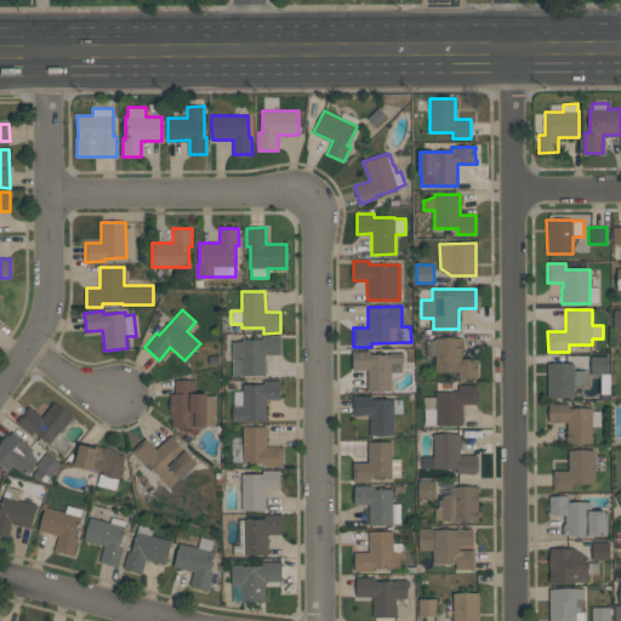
[(265,375),(232,375),(232,341),(241,341),(241,340),(263,339),(263,335),(280,335),(280,354),(265,354),(265,375)]
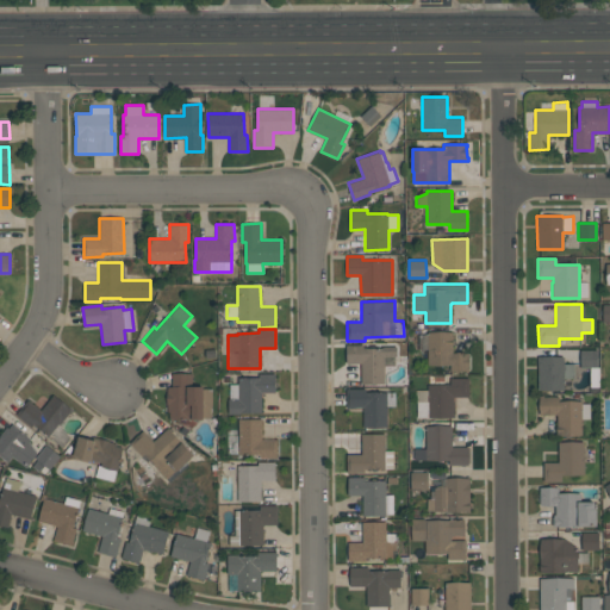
[(452,331),(452,354),(468,354),(470,371),(468,371),(468,372),(465,372),(465,371),(450,371),(450,365),(428,365),(428,349),(418,349),(418,334),(428,334),(428,331),(452,331)]
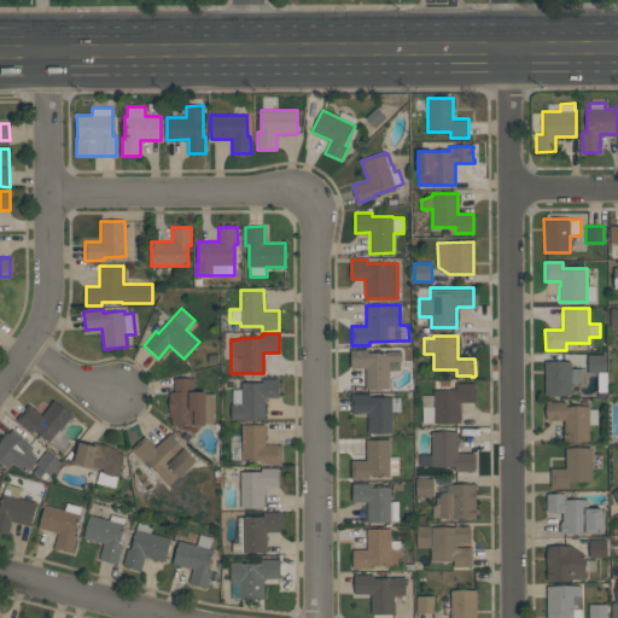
[(366,389),(366,368),(350,368),(350,349),(368,349),(368,353),(386,353),(386,351),(401,350),(401,361),(389,361),(389,389),(366,389)]
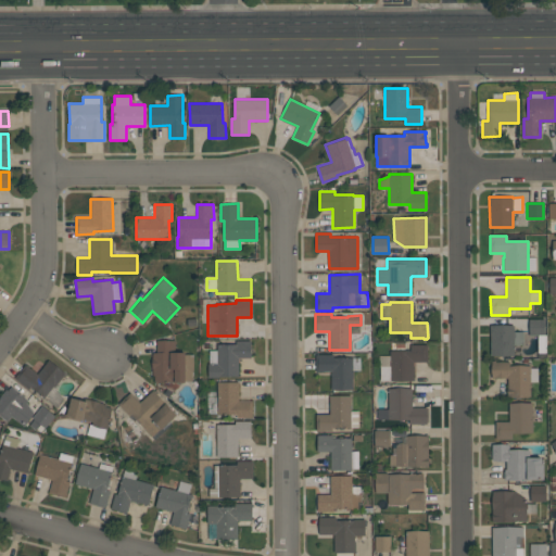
[(544,336),(529,336),(529,319),(544,319),(544,336)]
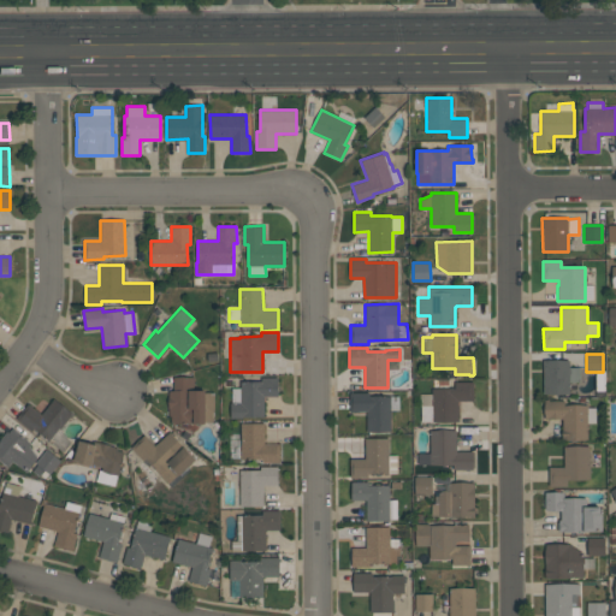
[(543,394),(543,360),(569,360),(569,367),(579,367),(579,381),(569,381),(569,394),(543,394)]
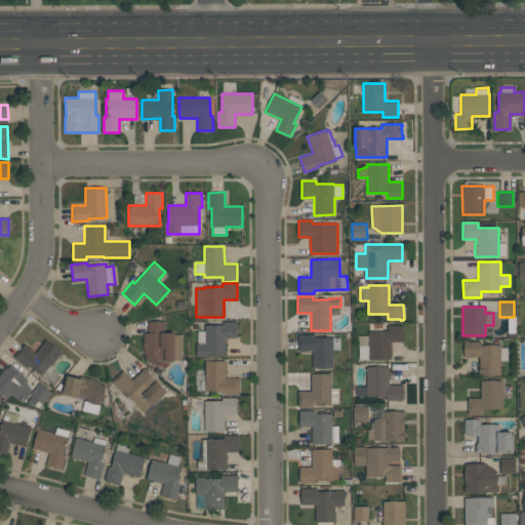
[(165,321),(165,332),(175,332),(175,334),(183,334),(183,360),(175,360),(175,361),(146,361),(146,354),(144,352),(144,333),(148,333),(148,321),(165,321)]
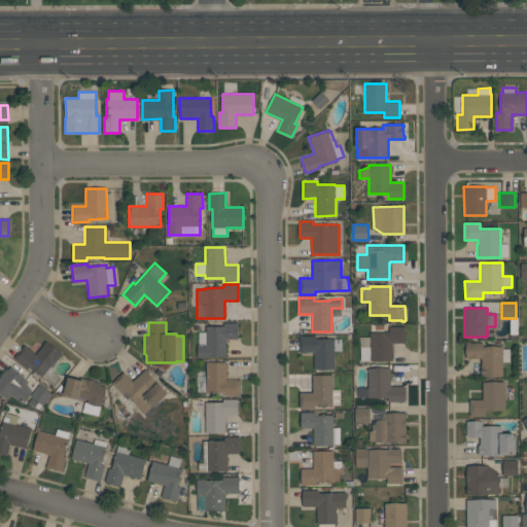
[(225,356),(207,356),(207,357),(197,358),(197,326),(223,325),(223,322),(237,322),(238,339),(225,339),(225,356)]
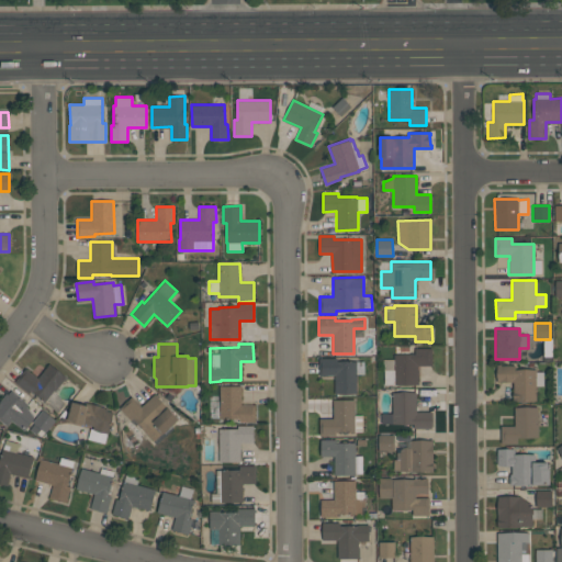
[(431,366),(418,366),(418,384),(384,385),(383,359),(394,359),(394,355),(414,355),(414,348),(431,348),(431,366)]
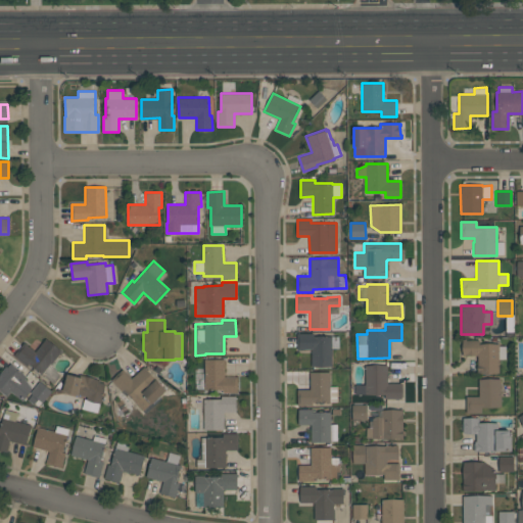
[(312,366),(312,349),(297,349),(297,333),(314,333),(314,336),(331,336),(331,366),(312,366)]
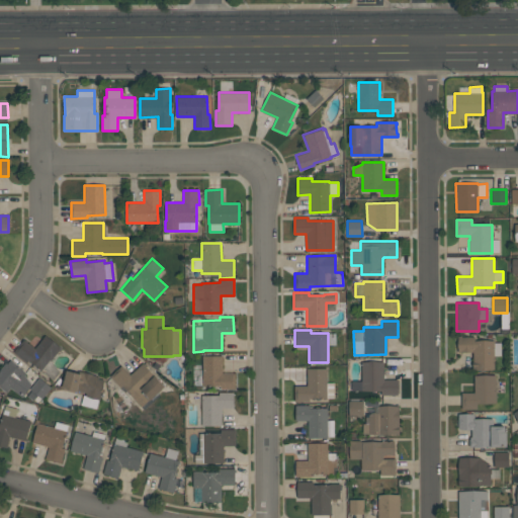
[(28,360),(26,362),(13,352),(23,339),(34,348),(46,335),(61,348),(42,371),(28,360)]
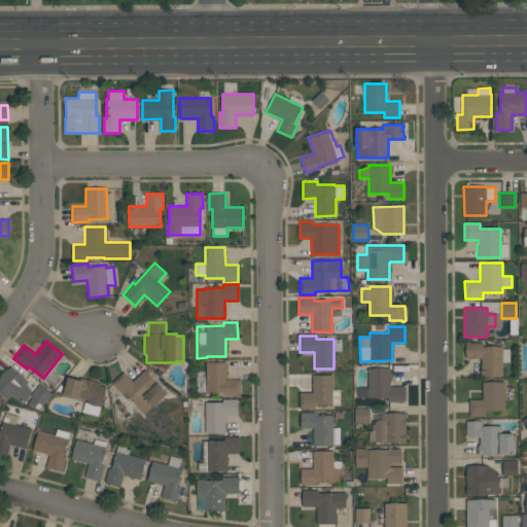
[(510,361),(502,361),(502,376),(482,376),(482,374),(481,374),(481,366),(481,358),(480,358),(469,358),(465,358),(465,342),(469,341),(469,343),(483,342),(483,347),(502,346),(502,349),(510,349),(510,361)]
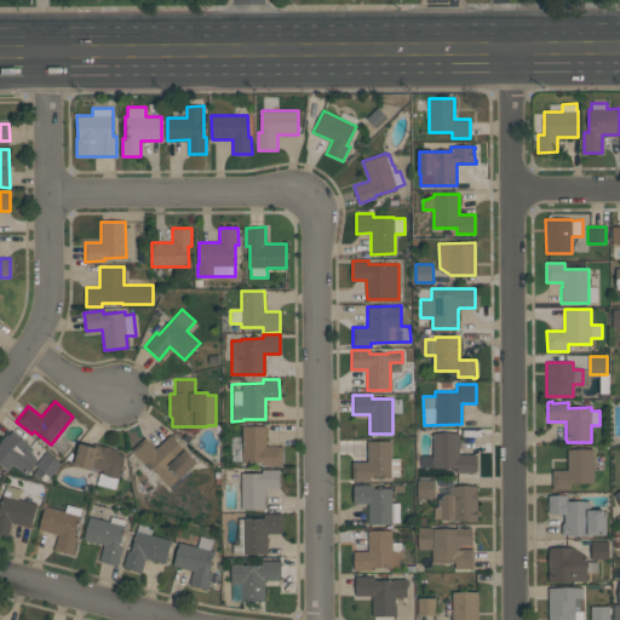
[(264,461),(242,461),(242,425),(267,425),(267,446),(281,446),(281,465),(264,465),(264,461)]
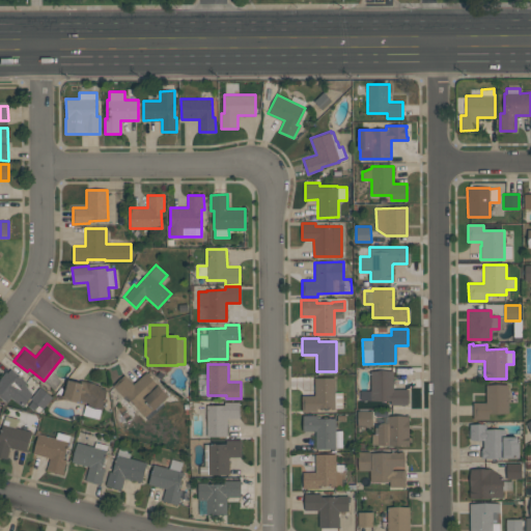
[(32,394),(22,408),(10,397),(6,402),(0,397),(0,379),(5,372),(7,373),(10,368),(23,379),(27,383),(25,384),(32,394)]
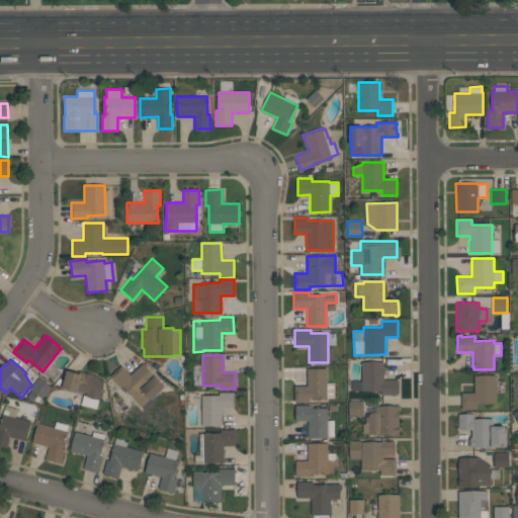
[(398,395),(381,395),(381,391),(351,391),(351,380),(361,380),(361,362),(383,362),(383,379),(398,379),(398,395)]
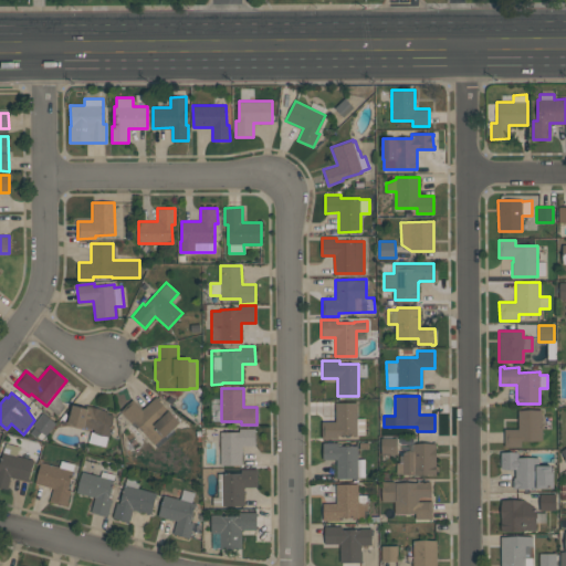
[(179,421),(155,444),(134,421),(132,423),(121,411),(133,399),(142,410),(156,397),(179,421)]
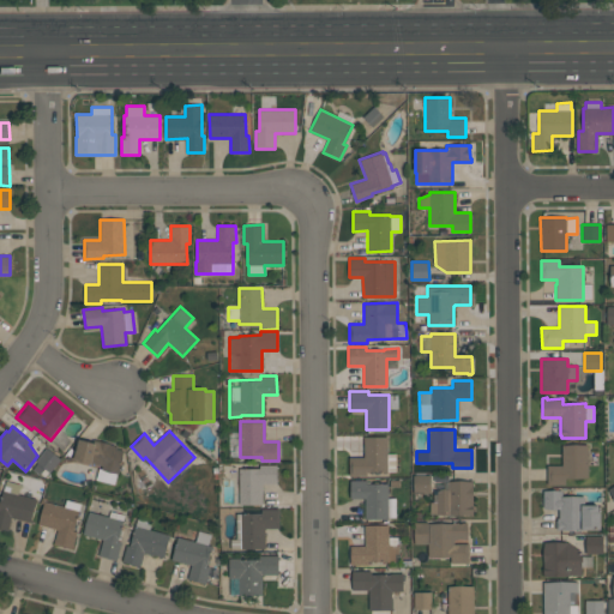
[(387,471),(367,471),(367,476),(348,476),(348,457),(363,457),(363,437),(387,437),(387,453),(396,453),(396,471),(387,471)]
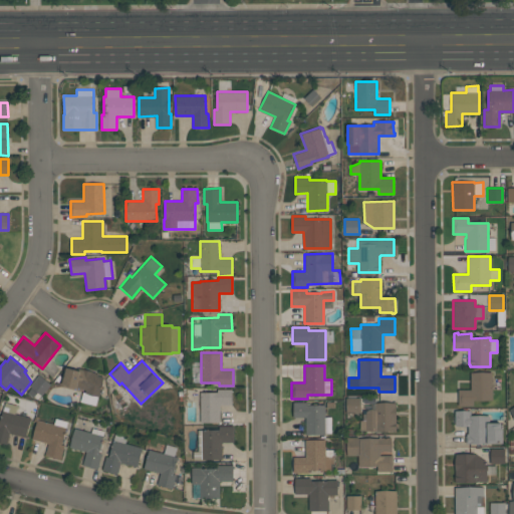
[(79,402),(82,392),(84,392),(85,390),(77,388),(77,389),(61,384),(66,367),(78,370),(78,368),(95,372),(95,373),(98,374),(98,375),(103,376),(98,397),(97,396),(95,406),(79,402)]
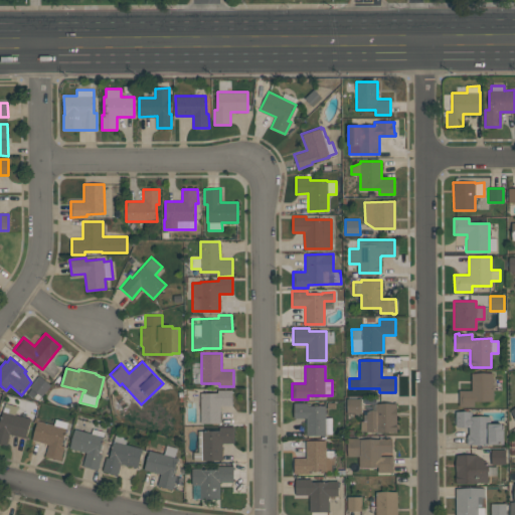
[(493,373),(493,400),(474,401),(474,406),(459,406),(459,390),(472,390),(471,373),(493,373)]
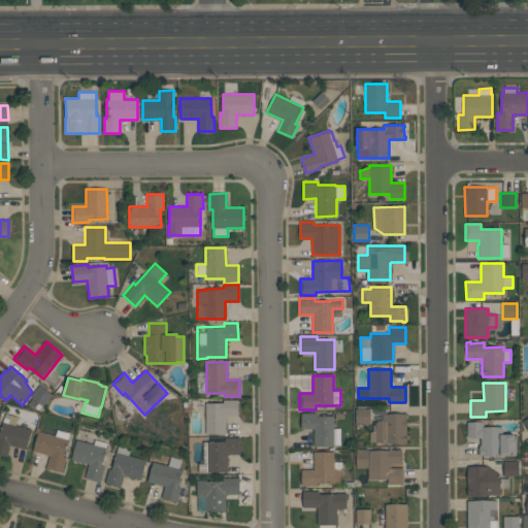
[(42,406),(41,405),(38,410),(34,407),(33,408),(28,403),(33,397),(31,396),(39,385),(52,395),(42,406)]
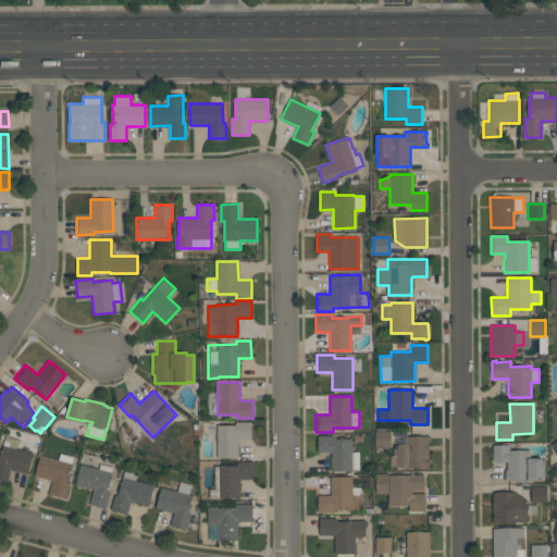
[(217,457),(217,424),(235,424),(235,421),(251,421),(251,440),(238,440),(238,457),(217,457)]
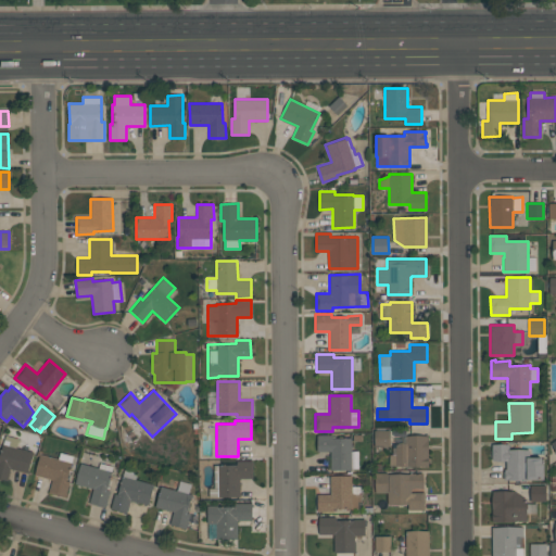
[(374,430),(390,430),(390,446),(374,446),(374,430)]
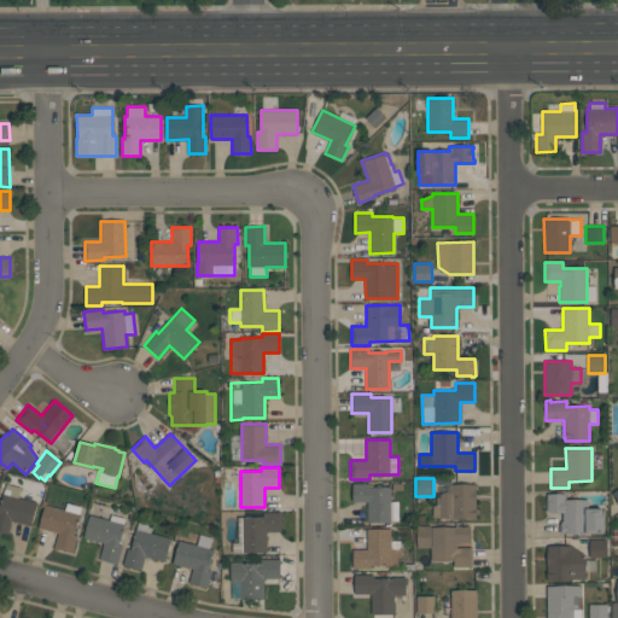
[(36,502),(30,525),(11,520),(7,534),(0,531),(0,505),(6,483),(21,488),(18,497),(36,502)]
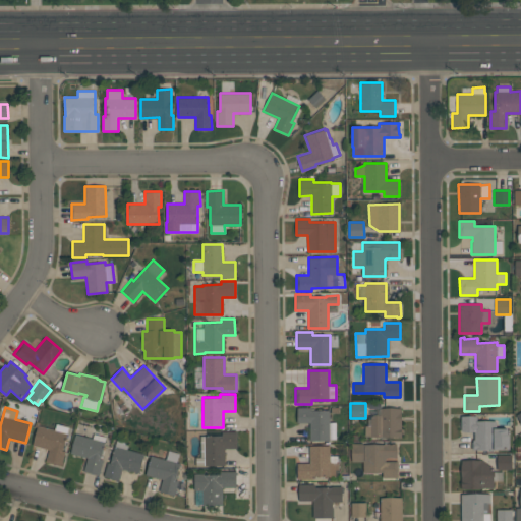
[(329,410),(329,441),(309,441),(309,423),(297,423),(297,407),(311,407),(311,408),(313,408),(313,410),(329,410)]
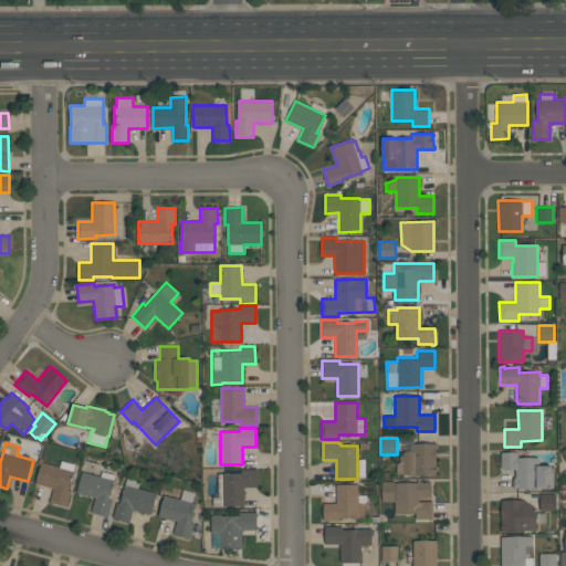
[(402,451),(412,451),(412,443),(436,443),(436,474),(402,474),(402,473),(396,473),(396,462),(402,462),(402,451)]
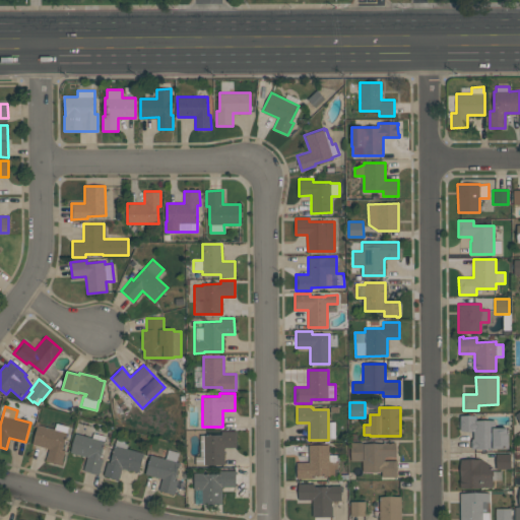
[(495,428),(507,428),(507,434),(509,434),(509,449),(471,449),(471,441),(471,439),(473,439),(473,431),(460,431),(460,415),(468,415),(468,413),(472,413),(472,415),(475,415),(475,420),(495,420),(495,428)]
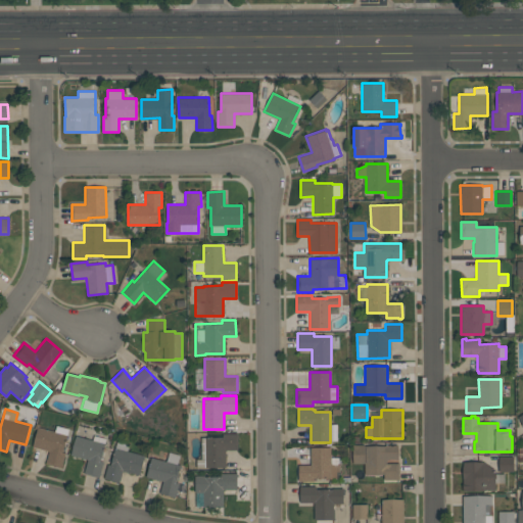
[(61,468),(46,463),(49,452),(33,446),(38,427),(54,431),(69,428),(62,452),(65,453),(61,468)]
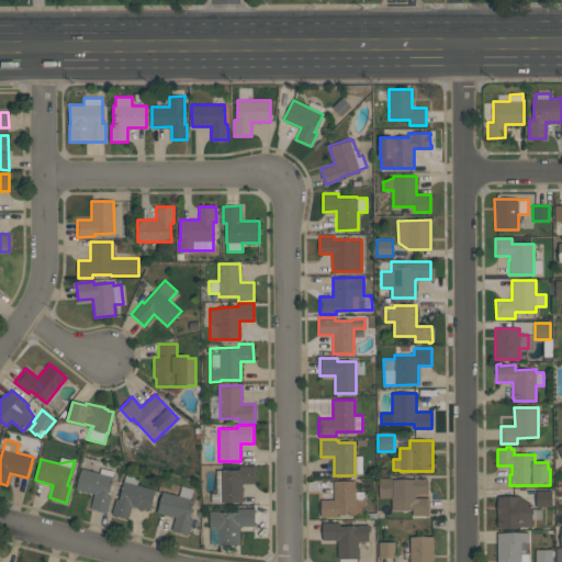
[(242,502),(211,502),(211,493),(216,493),(216,470),(239,470),(239,465),(256,465),(256,483),(242,483),(242,502)]
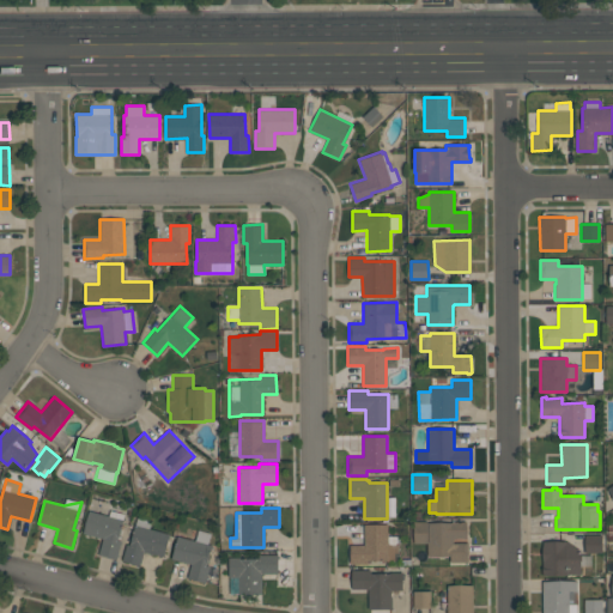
[(98,554),(103,539),(83,533),(89,510),(108,516),(110,510),(123,514),(122,520),(123,520),(117,540),(121,541),(116,559),(98,554)]
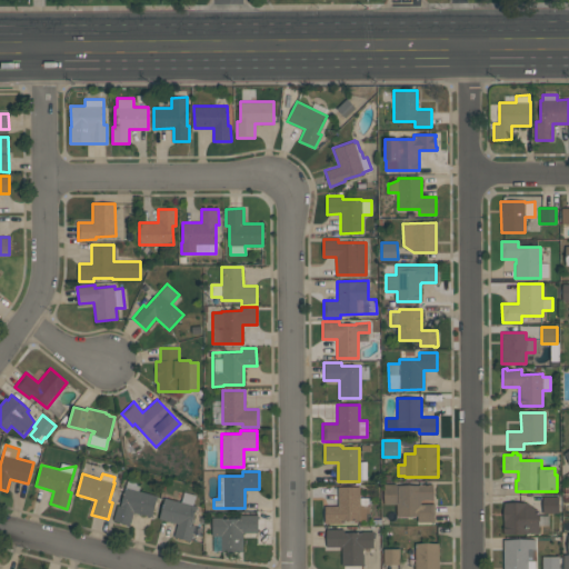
[(157,496),(151,517),(133,511),(130,525),(112,520),(117,505),(120,506),(127,480),(140,485),(138,490),(157,496)]
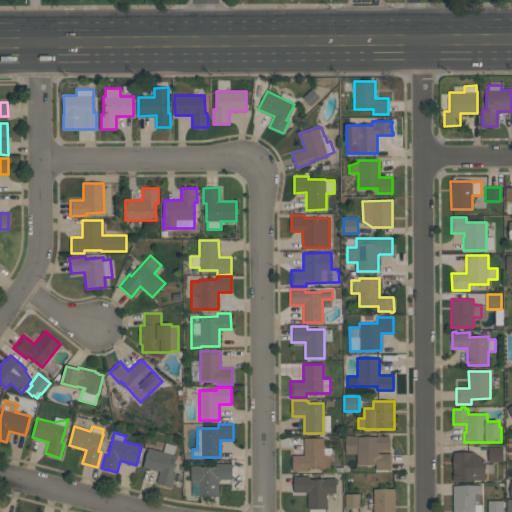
[(391,470),(375,470),(375,464),(356,464),(356,454),(345,454),(345,435),(357,435),(357,436),(377,436),(390,436),(390,450),(378,450),(378,453),(391,453),(391,470)]
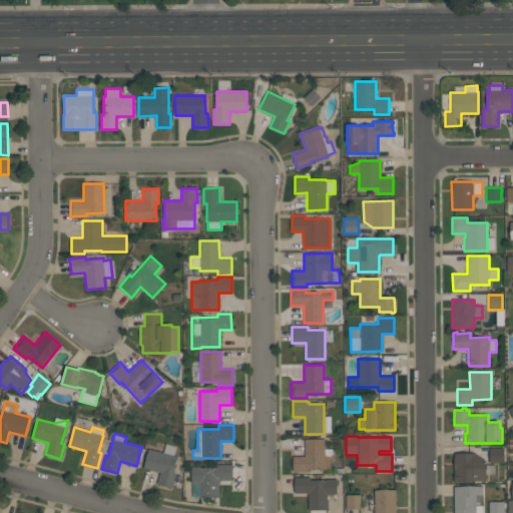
[(334,448),(334,469),(308,469),(308,472),(293,472),(293,456),(305,456),(305,439),(325,439),(325,449),(334,448)]
